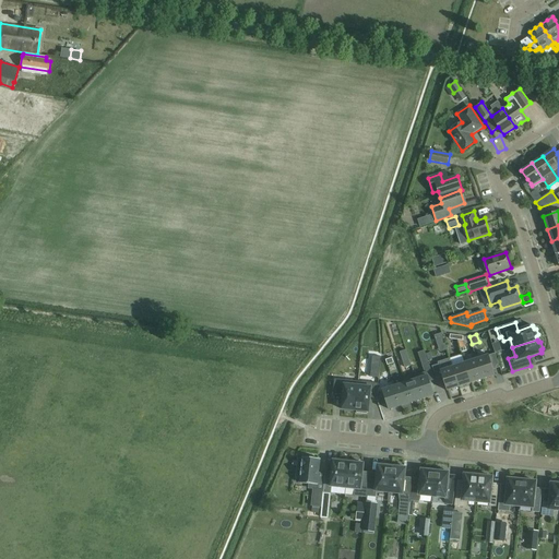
[(489,355),(476,358),(483,379),(496,375),(494,369),(500,367),(496,353),(489,355)]
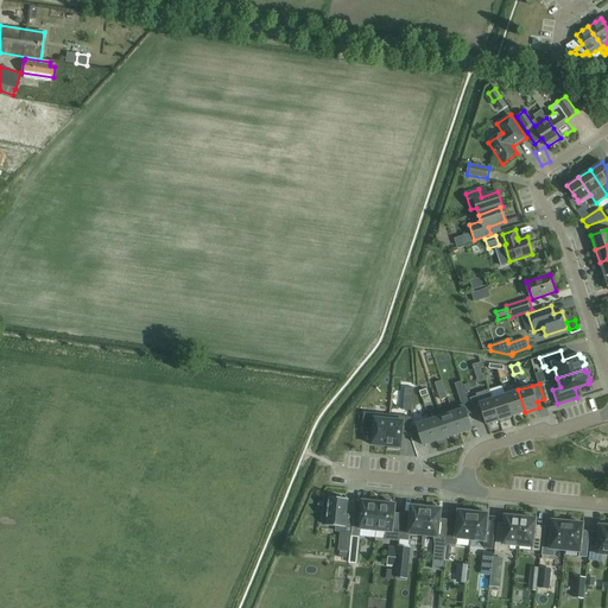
[(415,388),(405,387),(401,409),(411,410),(415,388)]
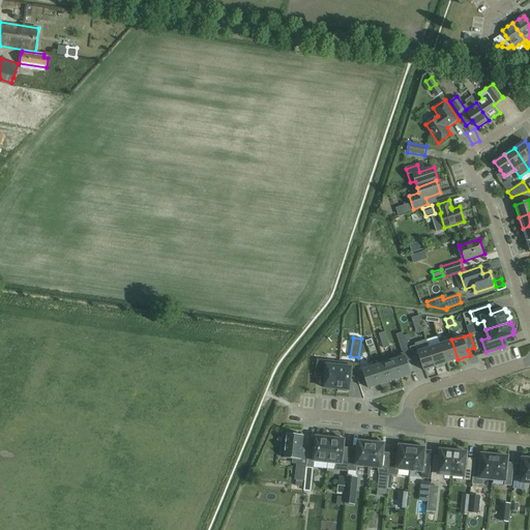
[(415,345),(410,347),(414,358),(420,356),(424,370),(436,366),(430,348),(427,340),(415,343),(415,345)]
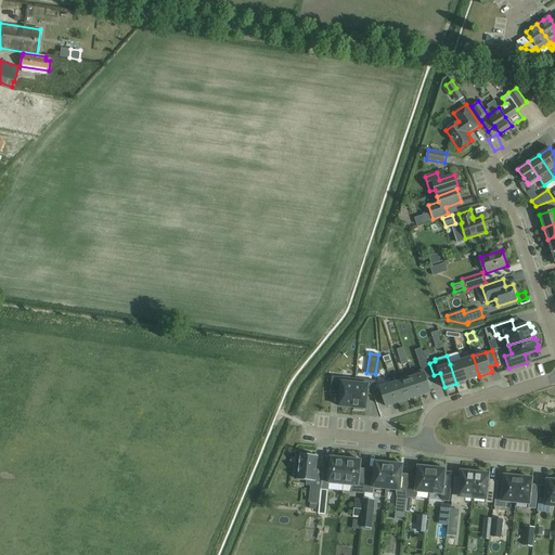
[(473,356),(462,360),(468,379),(479,376),(473,356)]
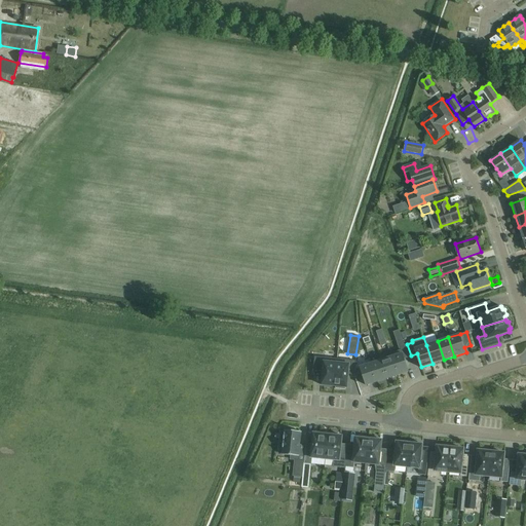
[(438,341),(426,345),(433,364),(444,360),(438,341)]
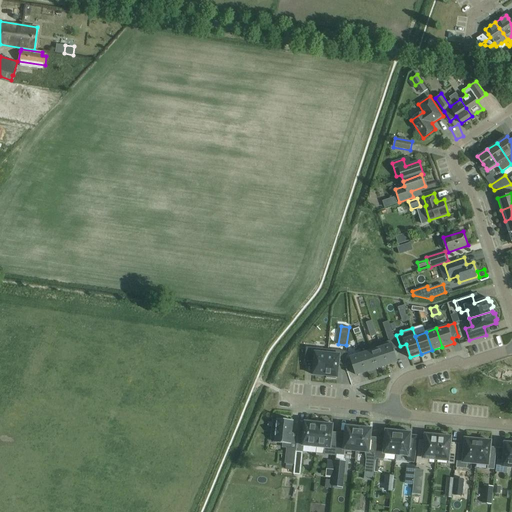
[(389,341),(380,344),(387,365),(397,362),(393,349),(398,348),(393,334),(387,336),(389,341)]
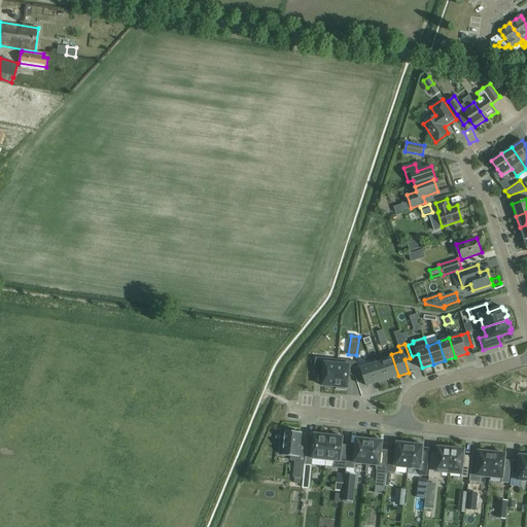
[(391,354),(380,357),(381,361),(387,380),(398,376),(391,354)]
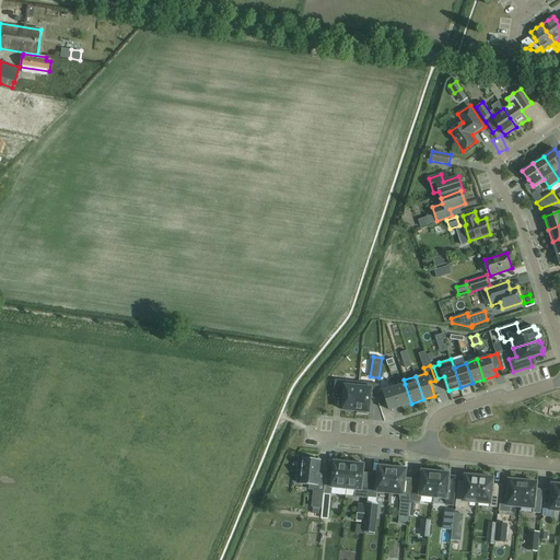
[(339,381),(337,395),(343,396),(342,410),(356,411),(359,383),(339,381)]
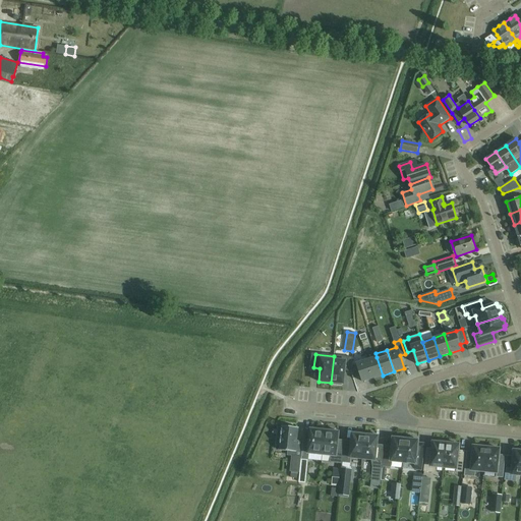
[(334,356),(331,383),(333,383),(332,385),(342,386),(342,384),(344,384),(345,370),(351,371),(352,358),(334,356)]
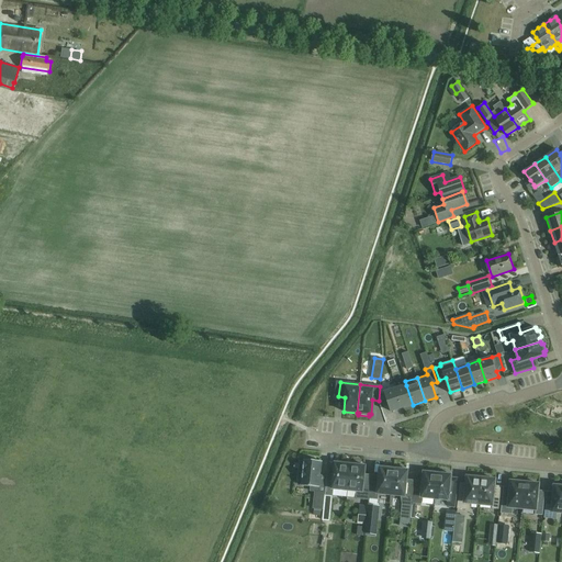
[(406,385),(395,389),(402,408),(413,405),(406,385)]
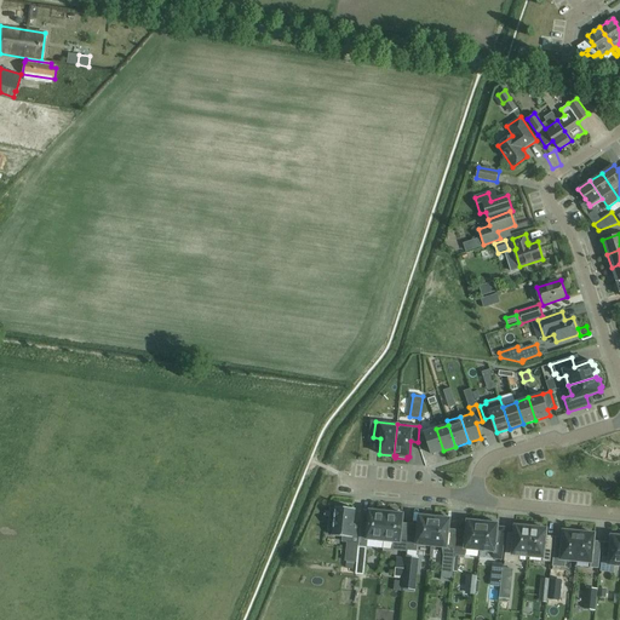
[(426,440),(418,442),(420,451),(429,448),(431,454),(443,451),(436,429),(424,432),(426,440)]
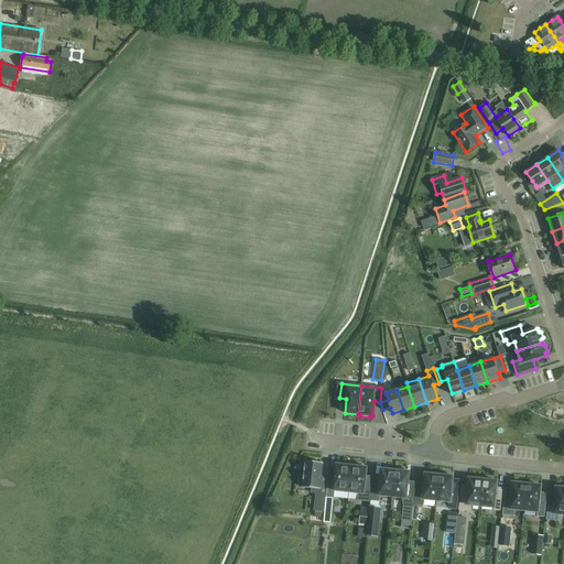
[(324,463),(306,461),(306,462),(305,472),(301,472),(300,485),(303,486),(303,487),(321,489),(321,488),(324,463)]
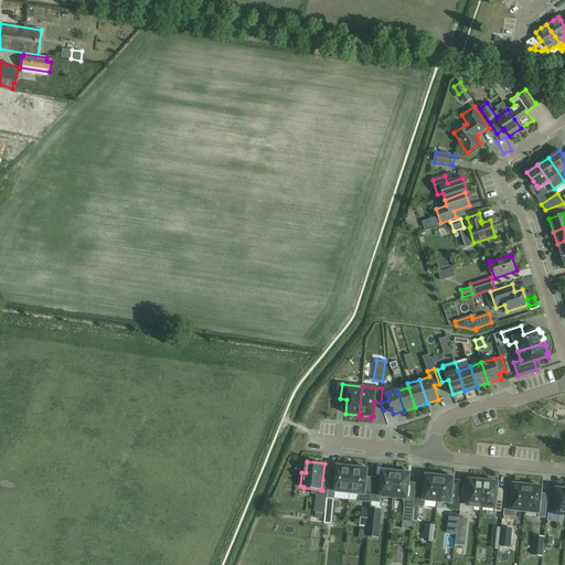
[(328,493),(328,497),(334,498),(336,491),(350,492),(353,466),(351,466),(350,464),(343,462),(342,465),(338,465),(337,478),(330,478),(328,493)]
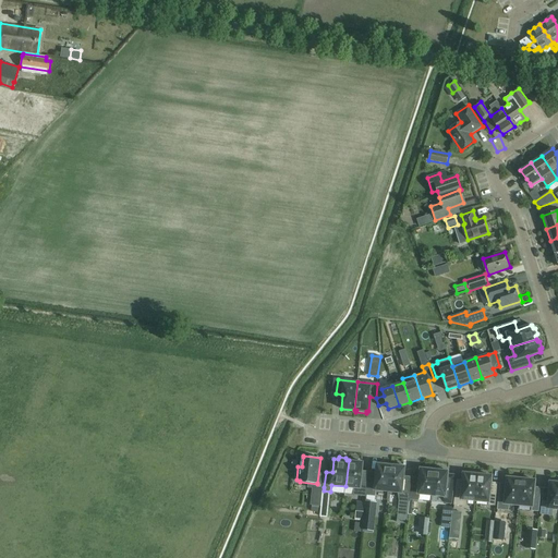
[(349,460),(346,486),(355,487),(354,494),(366,495),(368,476),(362,475),(363,462),(360,461),(359,459),(351,459),(351,461),(349,460)]
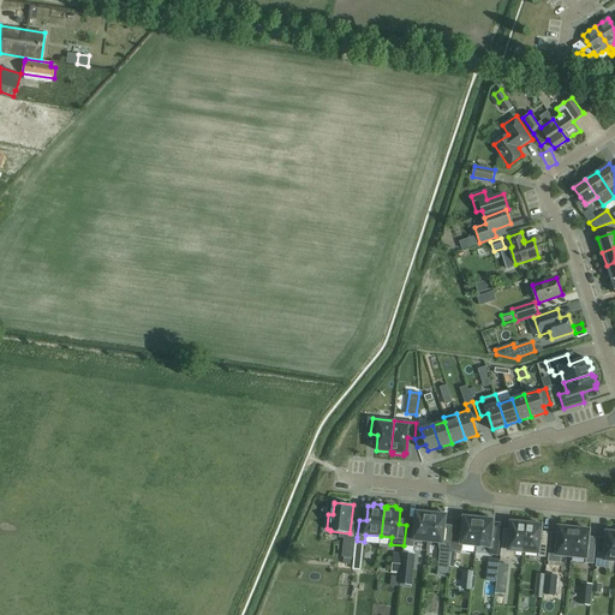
[(406,525),(404,545),(405,545),(413,545),(415,539),(429,541),(430,526),(431,513),(429,512),(429,509),(419,509),(419,511),(417,511),(416,521),(413,521),(413,525),(406,525)]
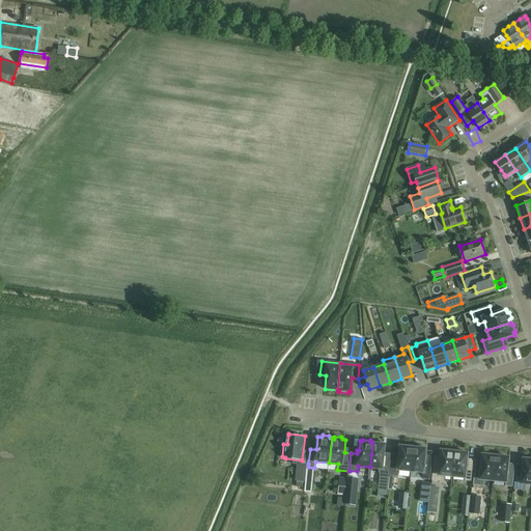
[(371,454),(370,467),(374,468),(380,468),(381,472),(381,476),(381,480),(380,485),(384,485),(388,485),(389,481),(389,477),(390,477),(390,475),(392,458),(389,457),(386,457),(386,454),(385,453),(385,449),(386,444),(383,444),(384,442),(380,441),(375,441),(375,443),(372,443),(371,454)]
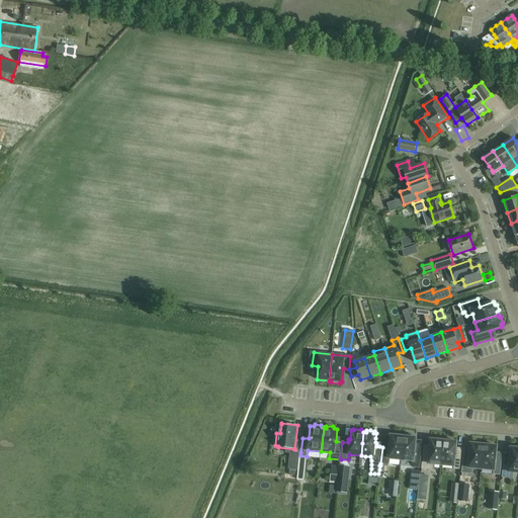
[(382,447),(380,463),(389,463),(390,458),(402,459),(404,436),(402,436),(401,433),(399,433),(398,435),(392,434),(390,445),(387,447),(382,447)]
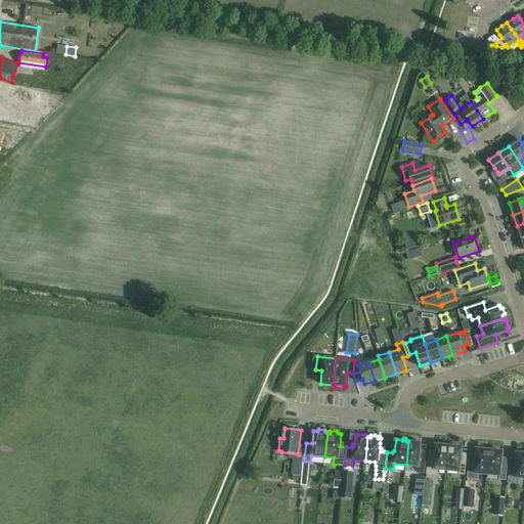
[(408,441),(406,465),(418,466),(418,472),(425,473),(426,456),(427,447),(421,447),(421,442),(419,442),(418,440),(411,439),(410,441),(408,441)]
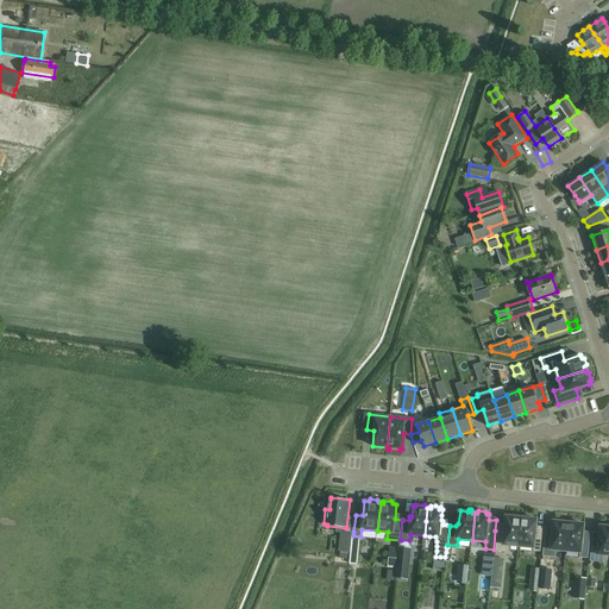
[(519,546),(522,515),(514,514),(514,516),(507,516),(504,532),(497,531),(496,551),(510,552),(510,545),(519,546)]
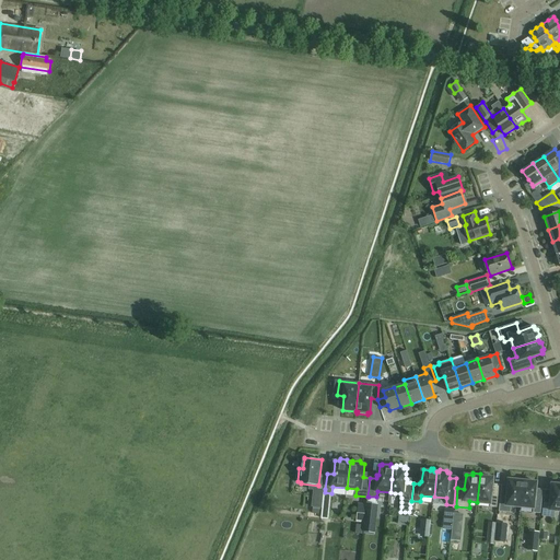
[(488,475),(480,474),(477,502),(491,503),(490,506),(498,506),(500,490),(494,489),(493,488),(494,477),(488,477),(488,475)]
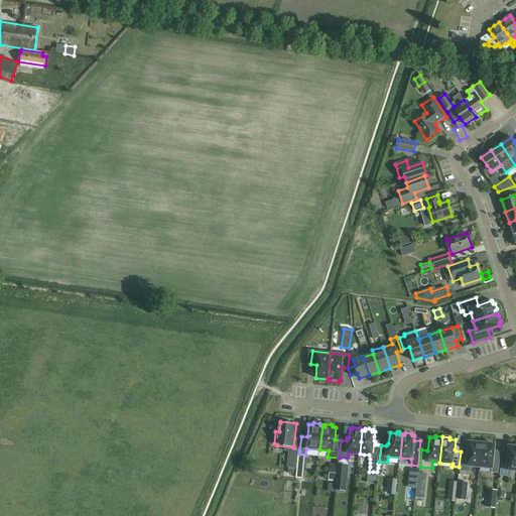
[(480,467),(482,440),(476,440),(475,441),(469,441),(468,456),(462,455),(460,471),(471,472),(472,466),(480,467)]
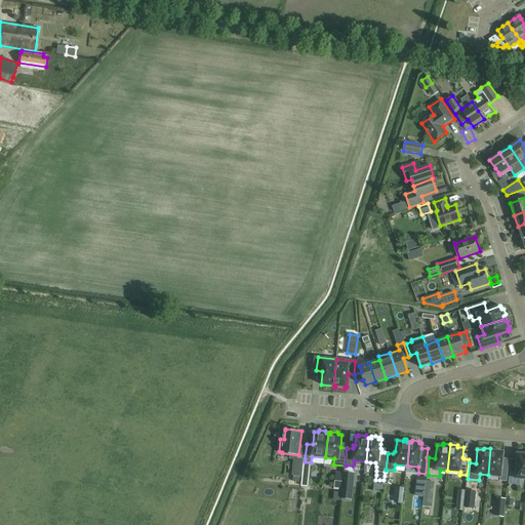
[(497,449),(490,448),(488,475),(500,476),(500,480),(507,481),(509,463),(502,463),(503,451),(497,451),(497,449)]
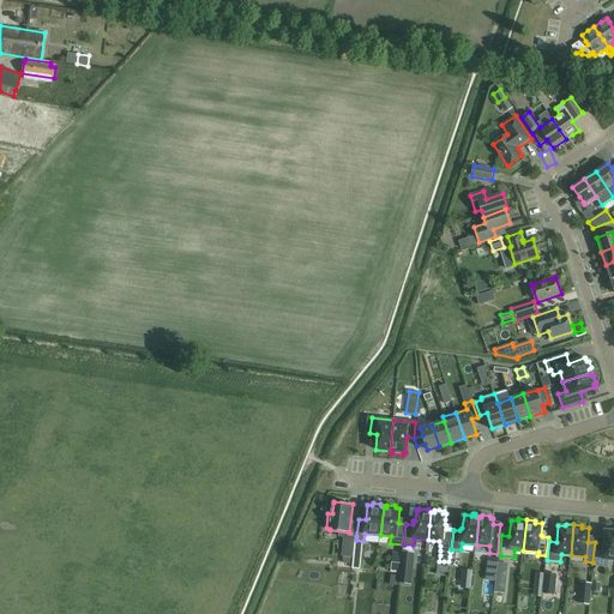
[(613,559),(613,528),(609,528),(609,530),(606,530),(605,547),(597,546),(595,565),(608,566),(609,559),(613,559)]
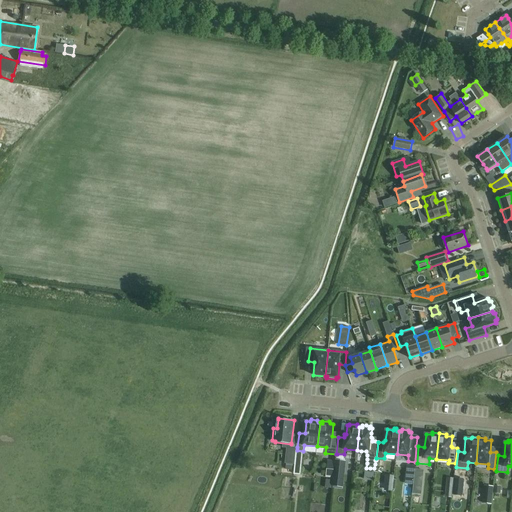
[(288,446),(286,462),(287,462),(295,463),(296,459),(297,450),(297,447),(288,446)]
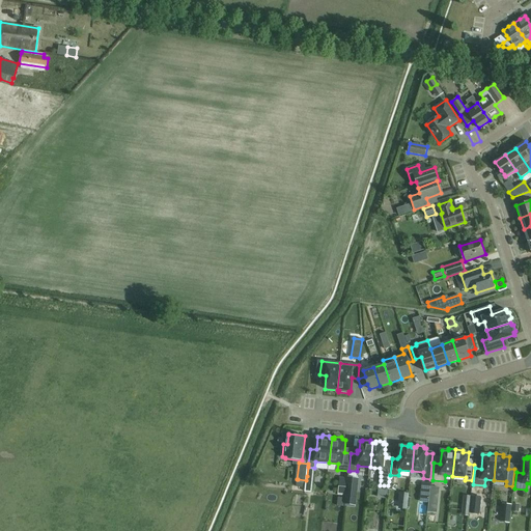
[(346,487),(345,498),(350,499),(354,499),(355,488),(356,478),(352,478),(347,477),(346,487)]
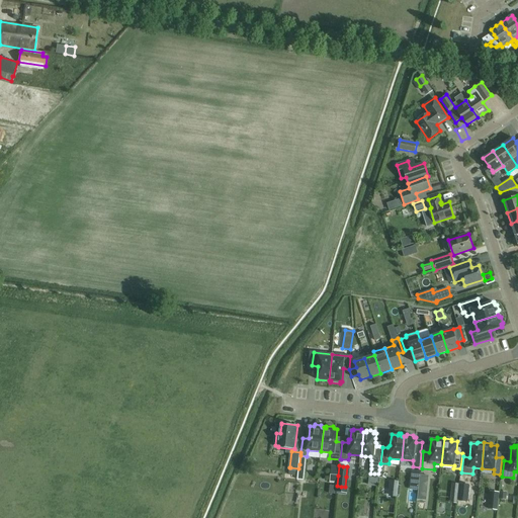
[(418,492),(427,493),(428,477),(420,476),(418,492)]
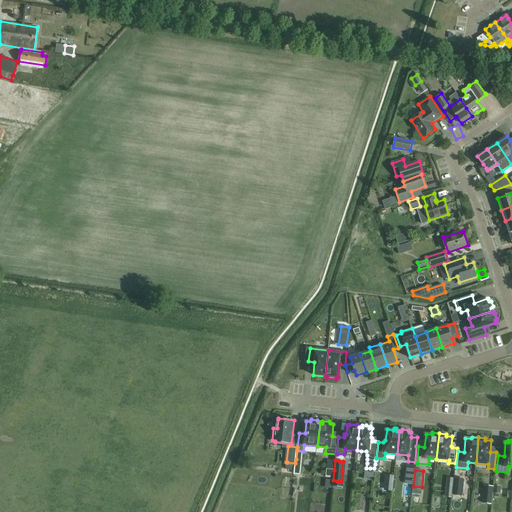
[(385,475),(385,483),(393,484),(394,476),(385,475)]
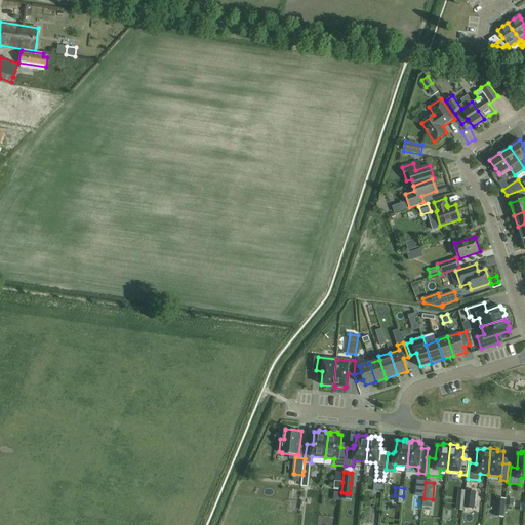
[(496,497),(494,514),(503,515),(505,498),(496,497)]
